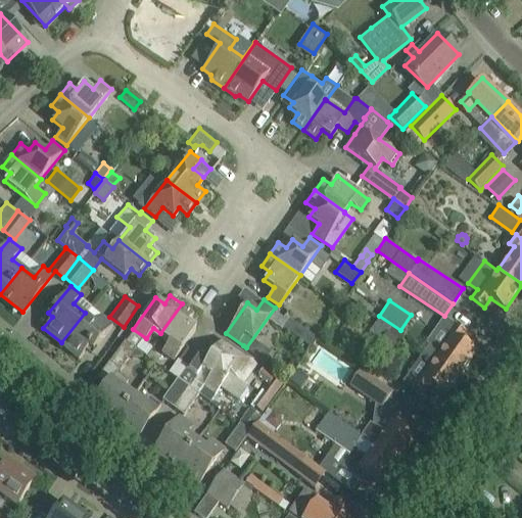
[(182,303),(160,333),(171,340),(163,350),(174,357),(196,326),(188,320),(194,312),(182,303)]
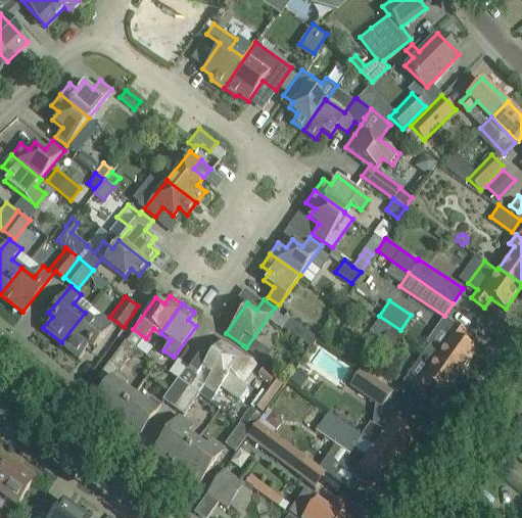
[(85,313),(61,342),(79,357),(89,345),(93,348),(112,323),(104,317),(99,324),(85,313)]
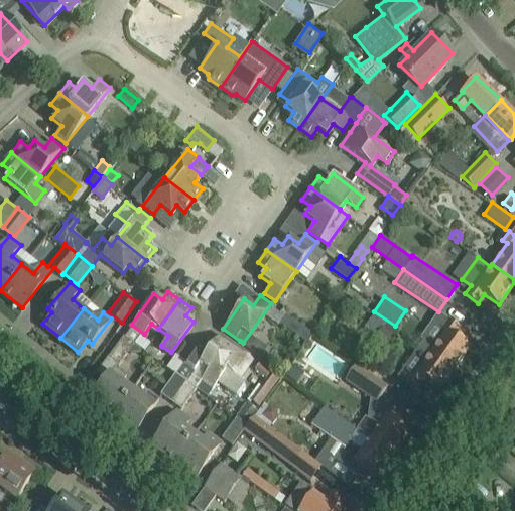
[(312,331),(284,311),(278,320),(306,341),(312,331)]
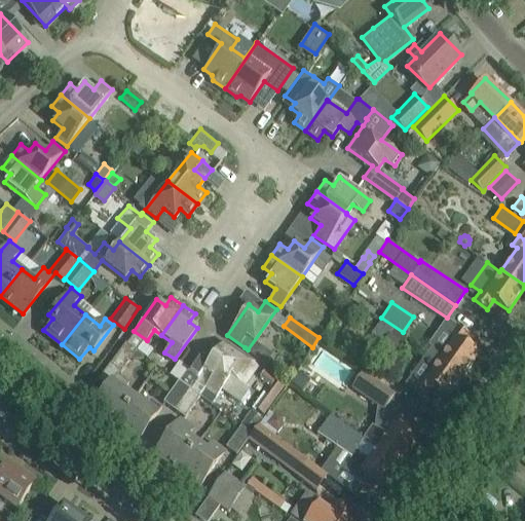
[(381,319),(372,331),(383,339),(382,341),(397,351),(404,341),(390,331),(392,327),(381,319)]
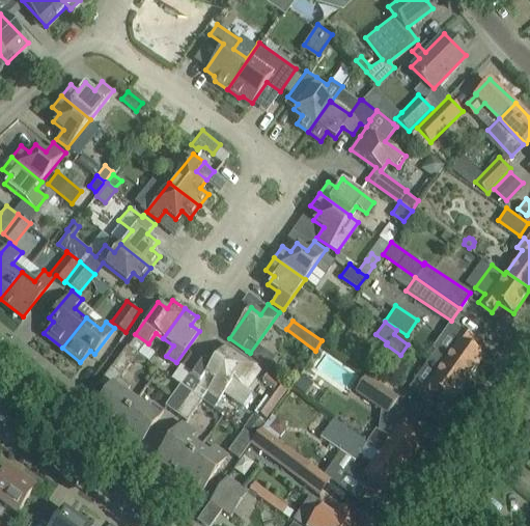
[(430,354),(443,362),(443,361),(468,378),(483,355),(469,344),(475,336),(462,326),(455,335),(459,338),(449,353),(437,344),(430,354)]
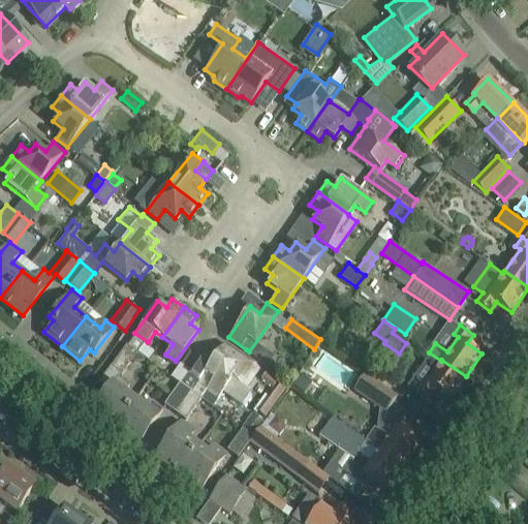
[(182,379),(192,388),(203,395),(207,388),(219,396),(233,376),(246,386),(260,365),(225,341),(220,348),(215,349),(211,355),(207,356),(204,353),(198,355),(198,356),(189,369),(182,379)]
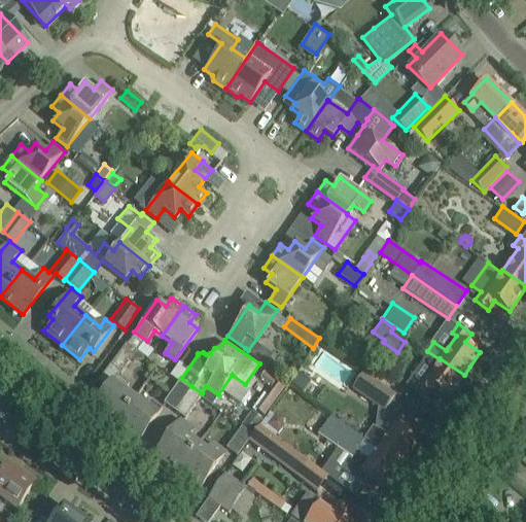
[(145,356),(135,349),(136,348),(127,341),(111,362),(120,370),(130,357),(133,358),(145,356)]
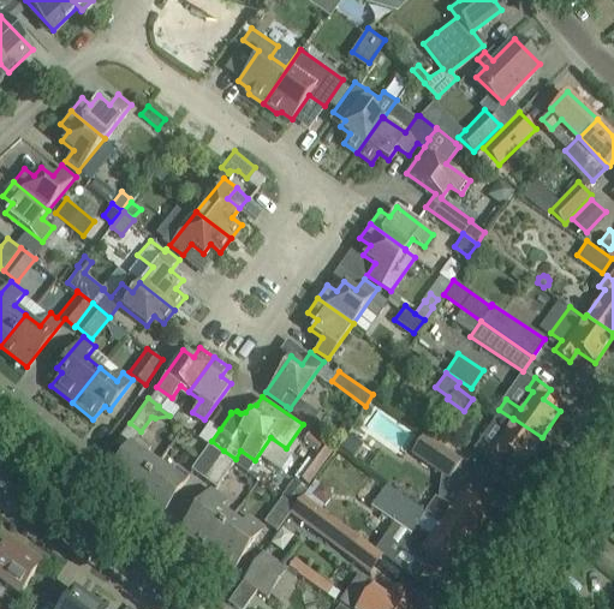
[(220,429),(231,413),(220,406),(209,422),(220,429)]
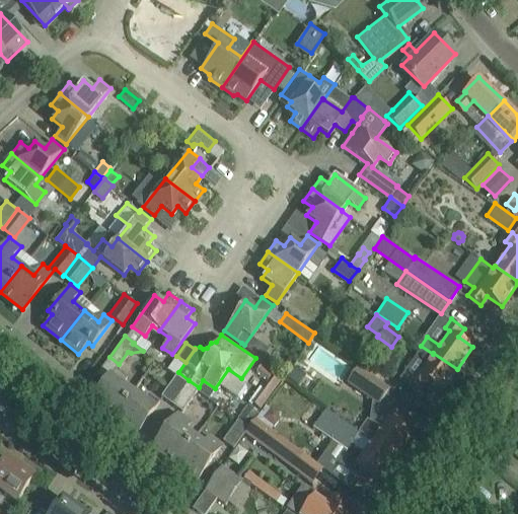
[(433,353),(433,354),(419,374),(415,371),(407,381),(421,390),(427,382),(441,392),(457,369),(433,353)]
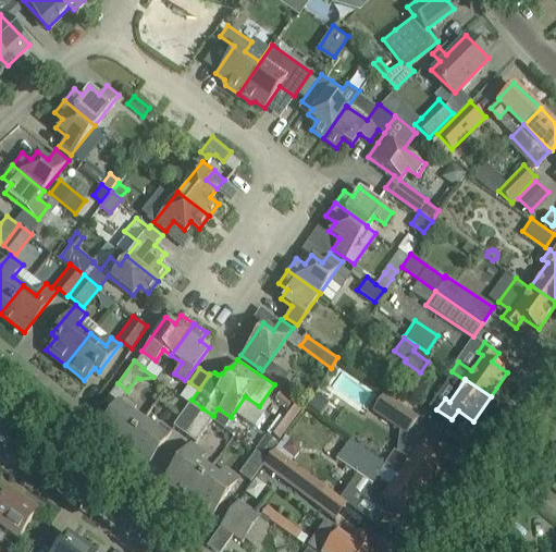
[(318,390),(309,402),(320,409),(328,397),(318,390)]
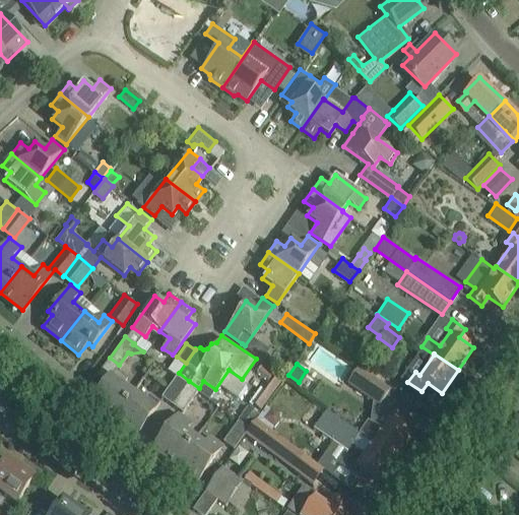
[(359,366),(347,380),(380,402),(390,388),(359,366)]
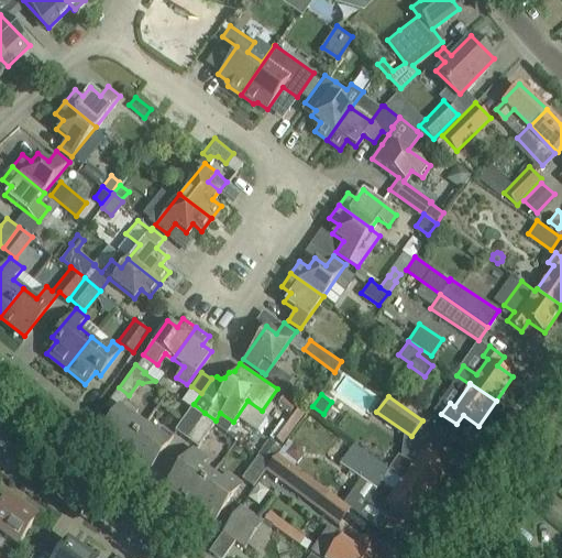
[(98,436),(124,455),(145,425),(133,417),(140,408),(125,398),(98,436)]
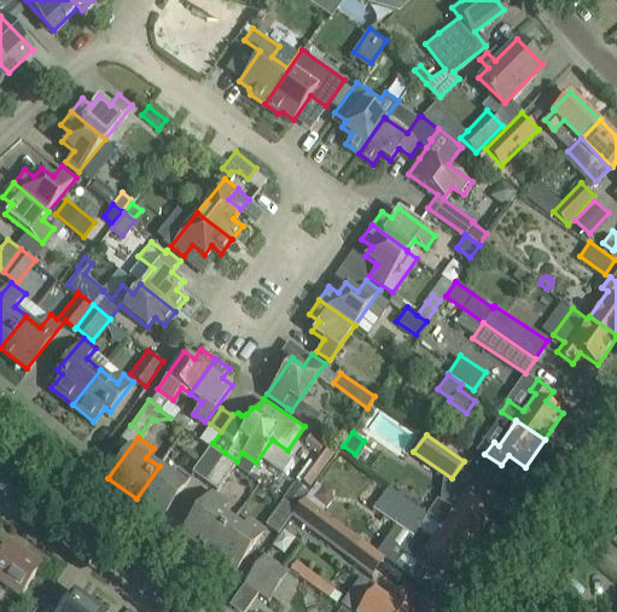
[(327,442),(301,477),(310,484),(337,449),(327,442)]
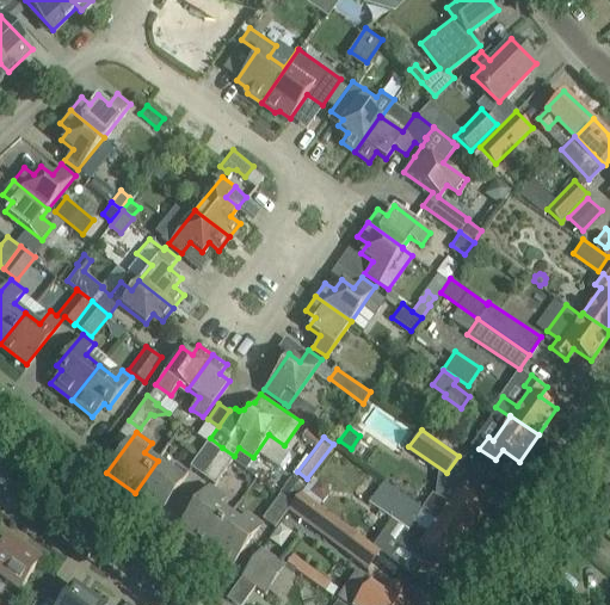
[(222,448),(210,438),(209,439),(208,439),(190,463),(204,473),(222,448)]
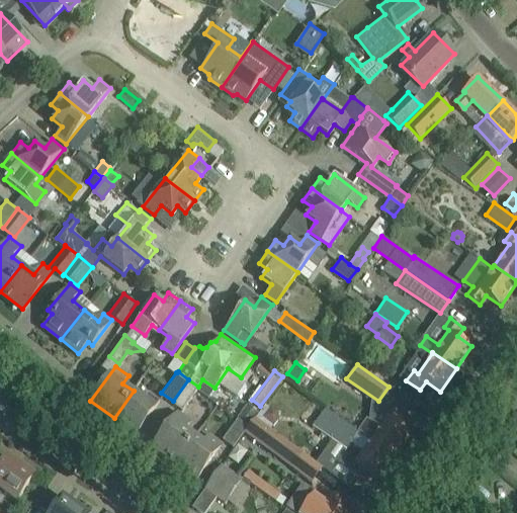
[(198,387),(188,379),(173,401),(183,408),(198,387)]
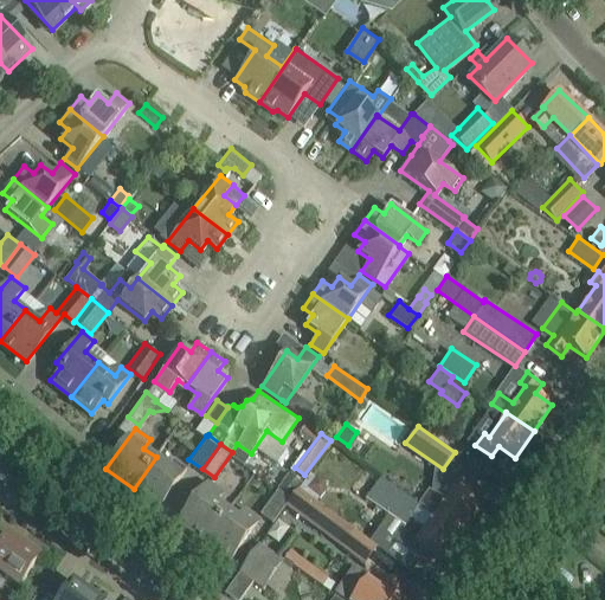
[(156,457),(134,489),(159,507),(187,465),(175,456),(168,466),(156,457)]
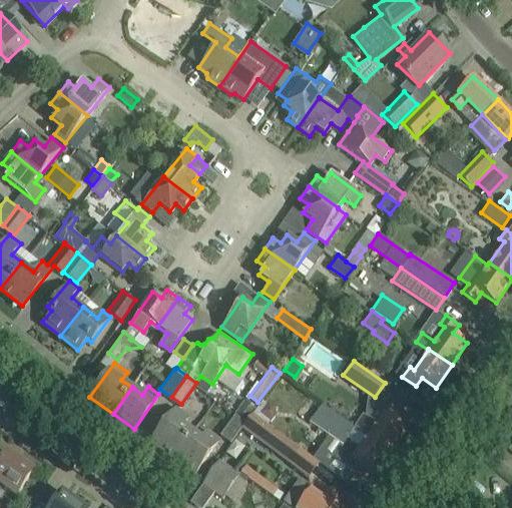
[(269,400),(261,410),(272,418),(279,407),(269,400)]
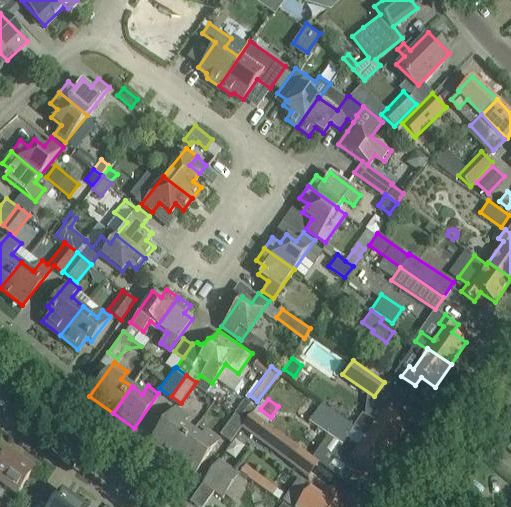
[(362,411),(354,421),(392,448),(407,427),(392,417),(398,408),(385,399),(379,407),(383,410),(376,421),(362,411)]
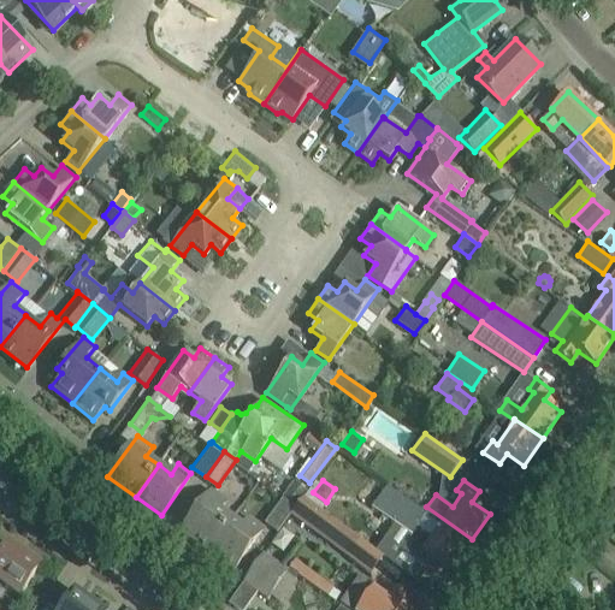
[(372,503),(371,505),(411,532),(418,522),(433,534),(425,545),(411,536),(401,549),(414,557),(433,570),(441,560),(451,568),(472,539),(426,507),(425,510),(386,483),(372,503)]
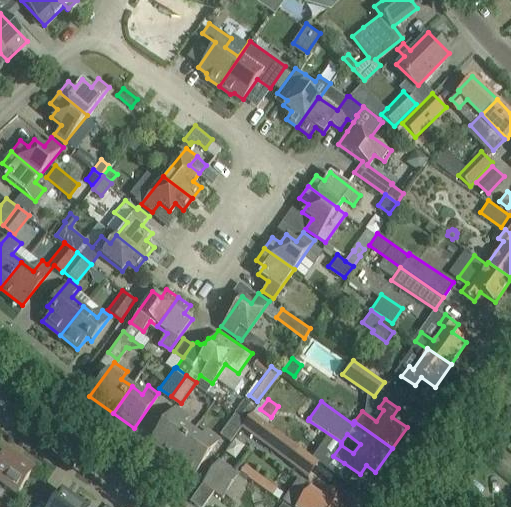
[(152,441),(173,456),(192,430),(182,423),(189,414),(177,406),(152,441)]
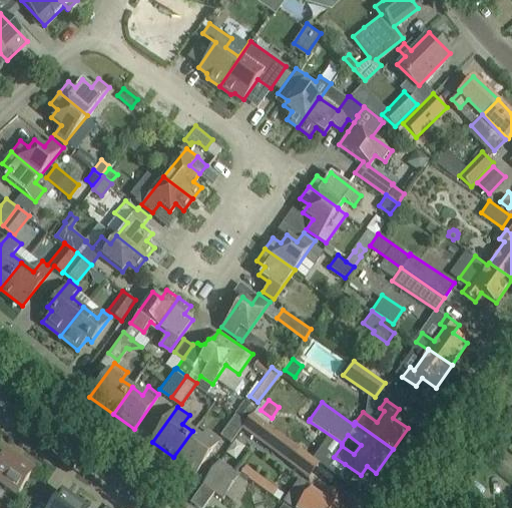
[(244,427),(243,428),(291,462),(302,448),(253,412),(243,426),(244,427)]
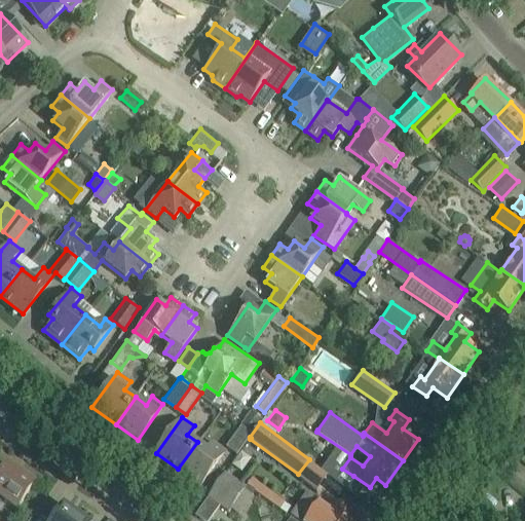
[(252,432),(240,423),(225,445),(236,453),(252,432)]
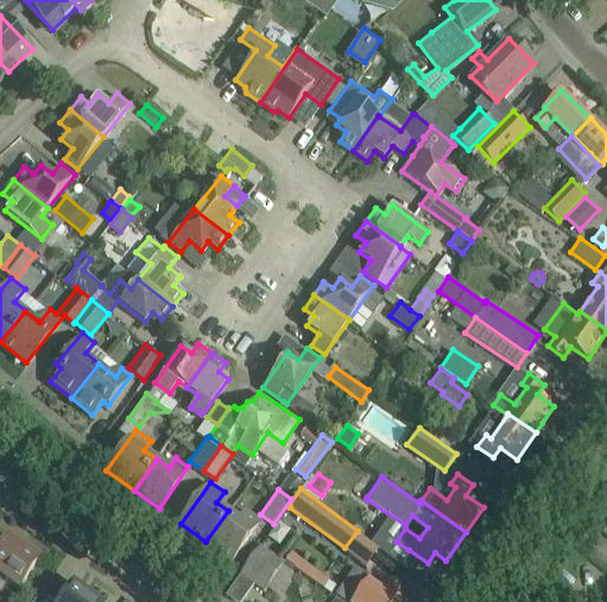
[(228,511),(206,542),(231,561),(260,519),(248,509),(240,520),(228,511)]
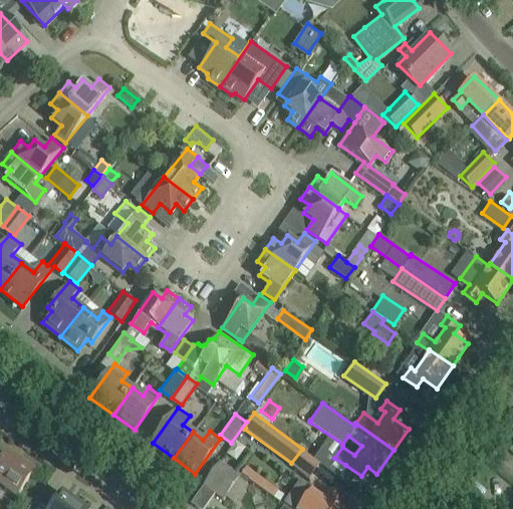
[(16,496),(21,489),(33,472),(7,454),(0,464),(0,490),(3,486),(16,496)]
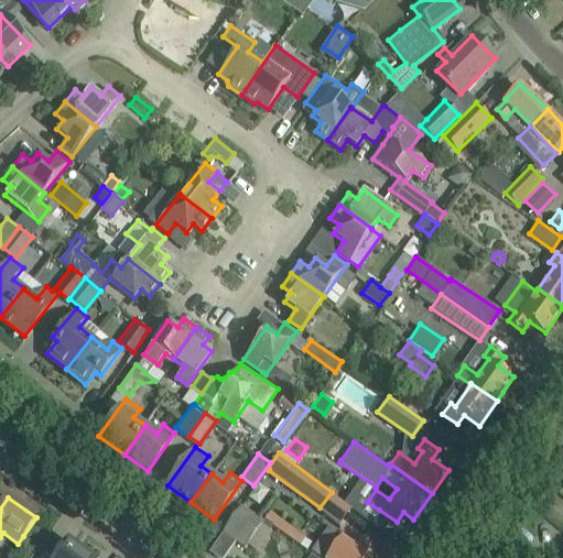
[(246,545),(264,520),(241,503),(224,528),(246,545)]
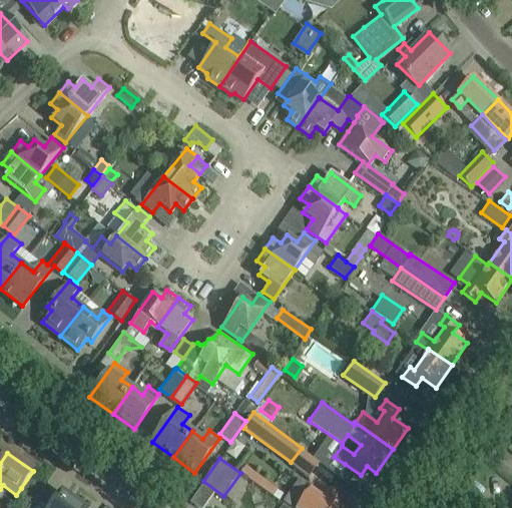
[(245,462),(241,469),(274,492),(279,485),(245,462)]
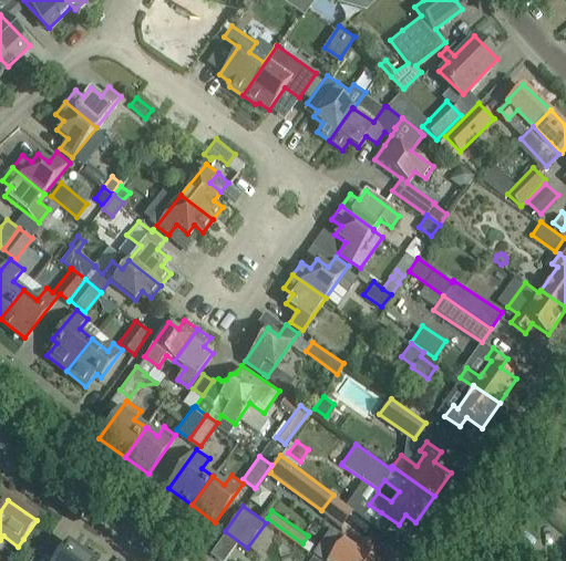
[(377,560),(369,554),(376,546),(360,534),(354,543),(345,537),(327,560),(377,560)]
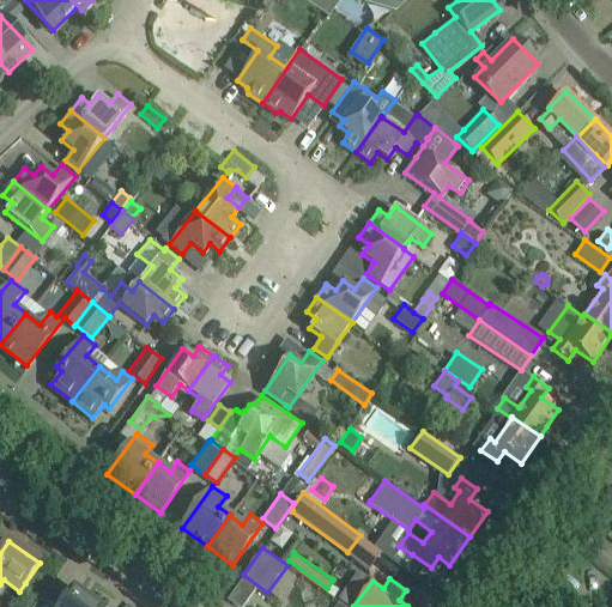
[(101,606),(73,587),(59,606),(101,606)]
